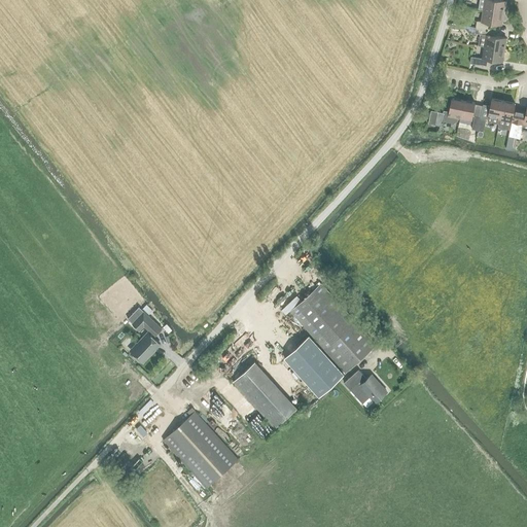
[(503,13),(505,1),(497,0),(479,0),(478,9),(483,9),(503,13)]
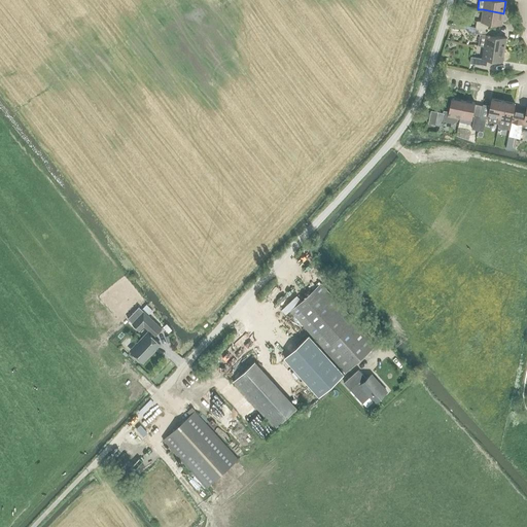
[(501,25),(503,13),(483,9),(481,22),(477,21),(476,27),(482,28),(488,29),(489,23),(501,25)]
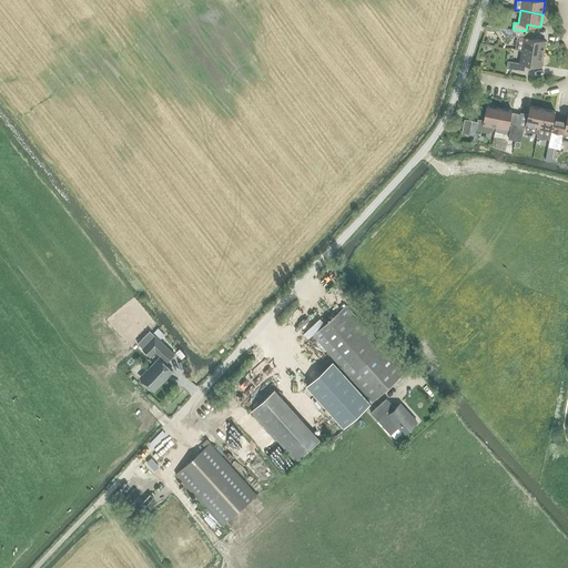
[(533,32),(526,31),(519,30),(513,29),(511,36),(517,37),(515,49),(521,50),(544,53),(546,41),(531,39),(533,32)]
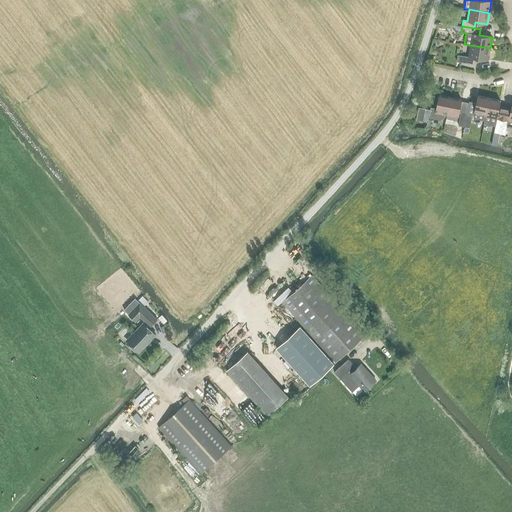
[(488,60),(490,48),(470,45),(469,57),(458,55),(457,61),(475,64),(476,58),(488,60)]
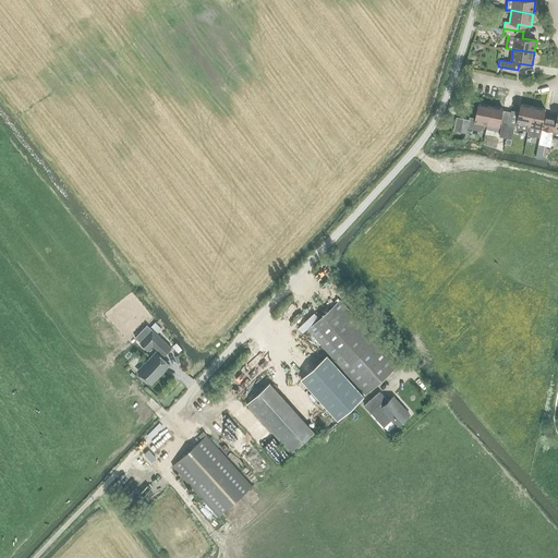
[(486,125),(490,106),(478,104),(475,118),(470,117),(470,120),(463,119),(460,132),(466,134),(468,129),(480,131),(484,128),(485,125),(486,125)]
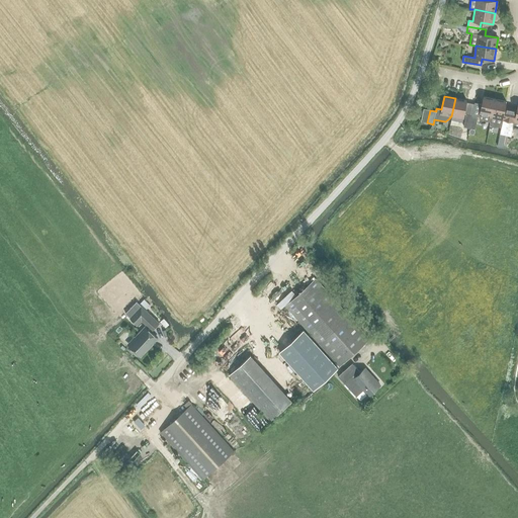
[(491,117),(495,99),(484,97),(480,114),(480,119),(491,121),(492,117),(491,117)]
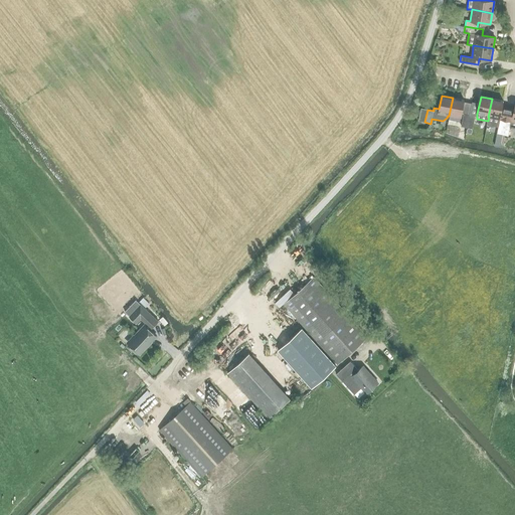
[(453,98),(449,116),(461,118),(462,114),(464,102),(464,101),(453,98)]
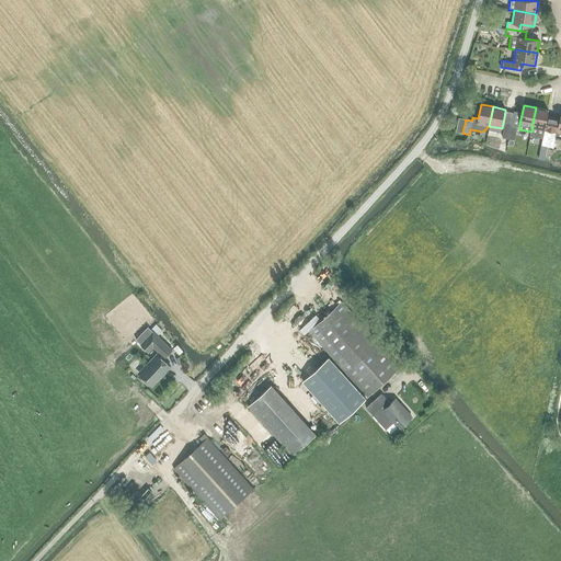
[(531,132),(530,136),(542,138),(541,146),(547,147),(552,125),(553,118),(547,117),(548,110),(536,107),(531,127),(533,127),(531,132)]
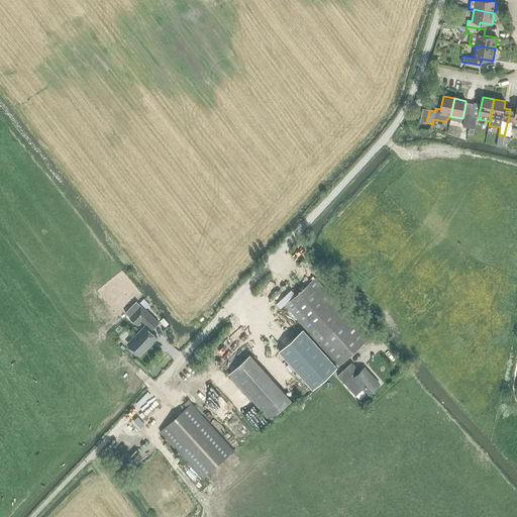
[(509,115),(504,135),(506,135),(510,136),(512,128),(516,128),(516,103),(516,104),(516,110),(510,109),(509,115)]
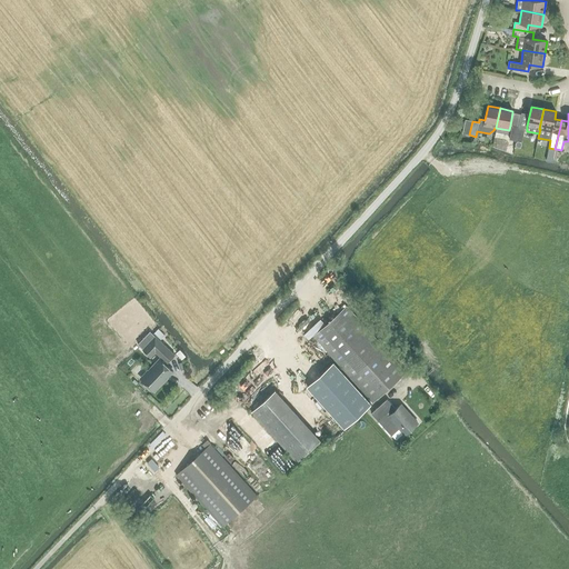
[(512,126),(509,139),(516,141),(518,127),(512,126)]
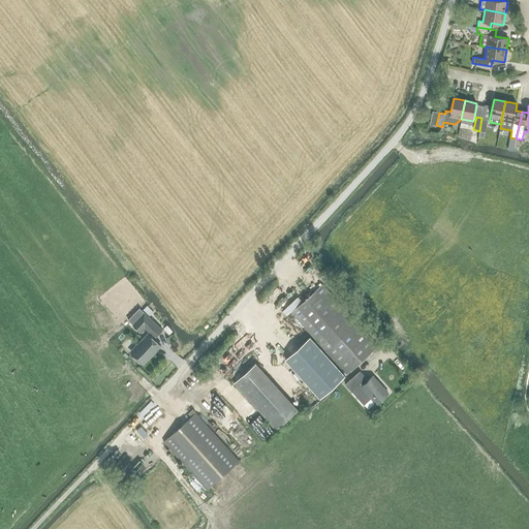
[(481,118),(479,131),(486,132),(488,119),(481,118)]
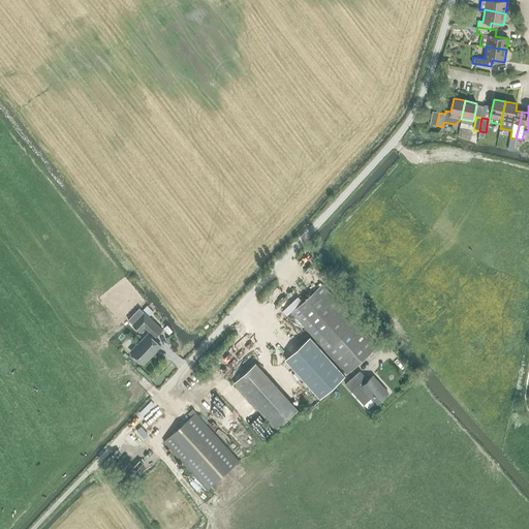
[(346,374),(377,347),(322,284),(291,312),(346,374)]
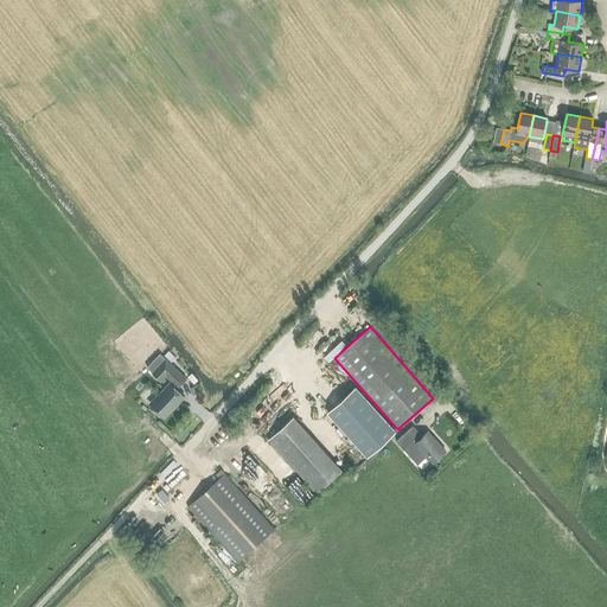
[(168,351),(164,356),(165,357),(171,363),(177,358),(168,351)]
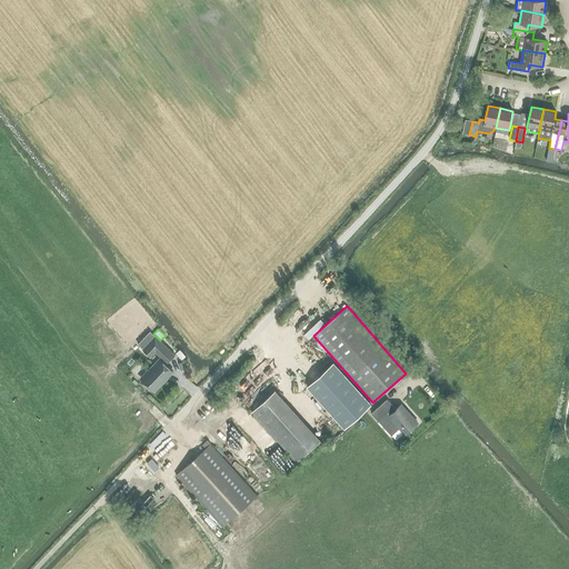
[(172,371),(166,365),(176,355),(160,340),(155,335),(155,336),(150,331),(137,345),(141,349),(151,358),(156,353),(161,358),(141,379),(153,391),(172,371)]
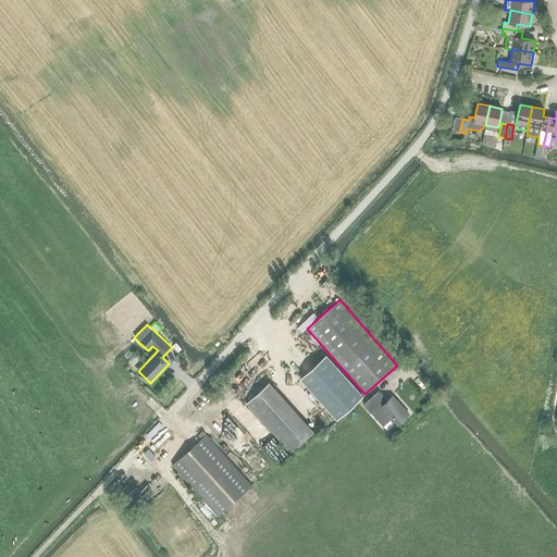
[(178,353),(180,350),(182,348),(176,342),(174,344),(172,346),(178,353)]
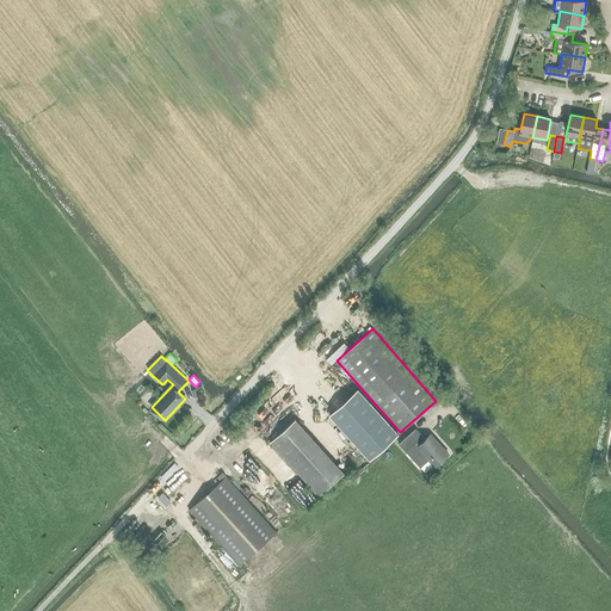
[(358,389),(329,415),(370,460),(399,433),(358,389)]
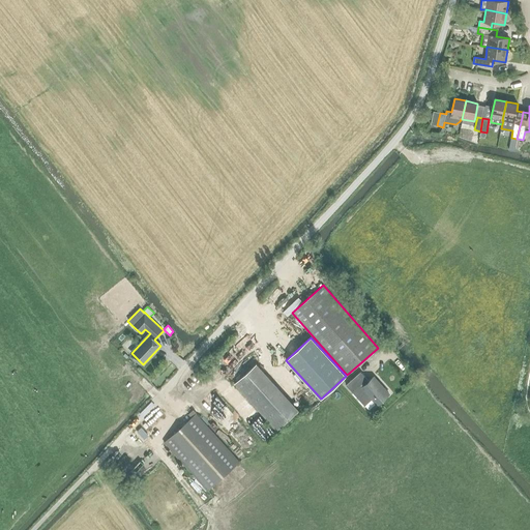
[(234,384),(276,431),(298,410),(256,363),(234,384)]
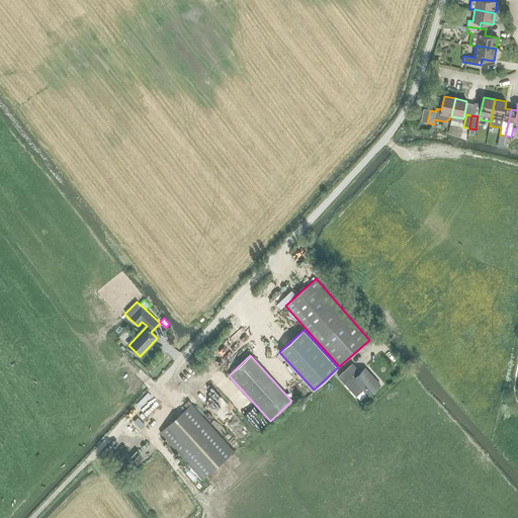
[(380,384),(365,367),(360,372),(352,363),(338,376),(356,397),(364,390),(369,395),(380,384)]
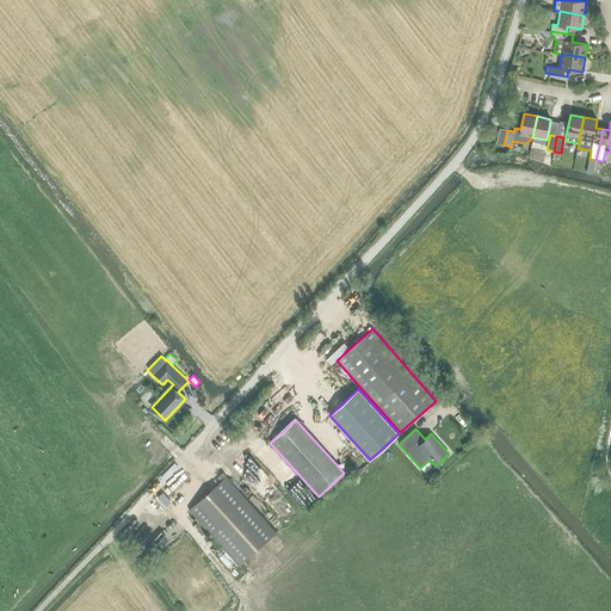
[(217,477),(221,481),(226,477),(227,476),(223,471),(217,477)]
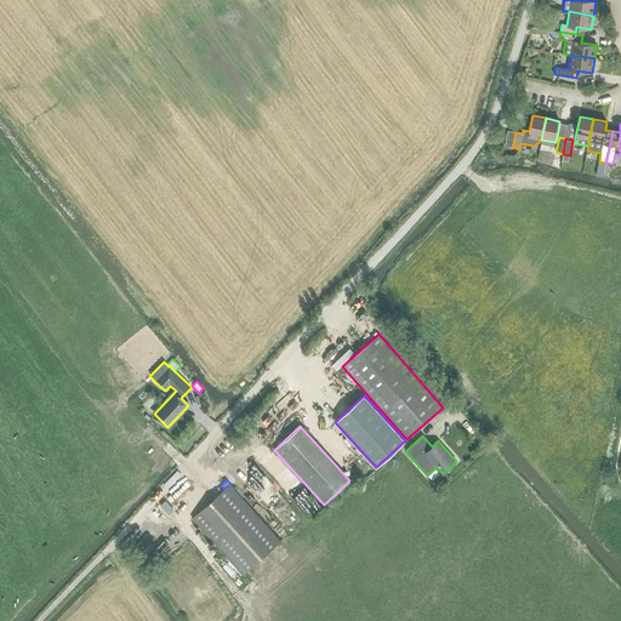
[(192,519),(243,575),(280,541),(229,485),(224,489),(192,519)]
